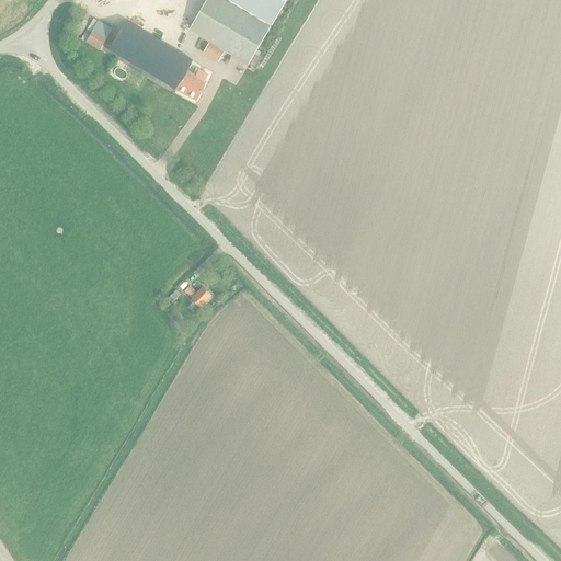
[(208,0),(191,31),(248,64),(270,26),(225,0),(208,0)]
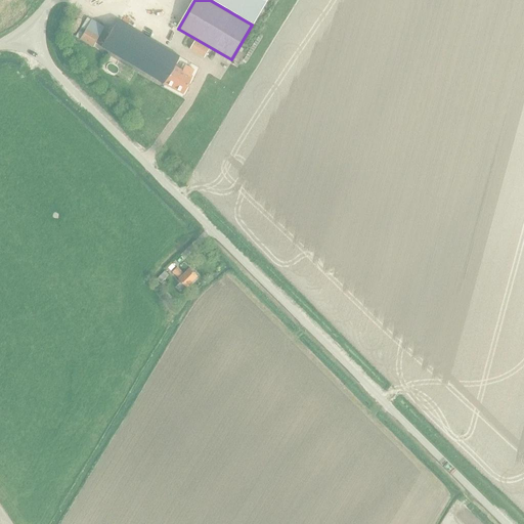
[(216,0),(254,22),(266,0),(216,0)]
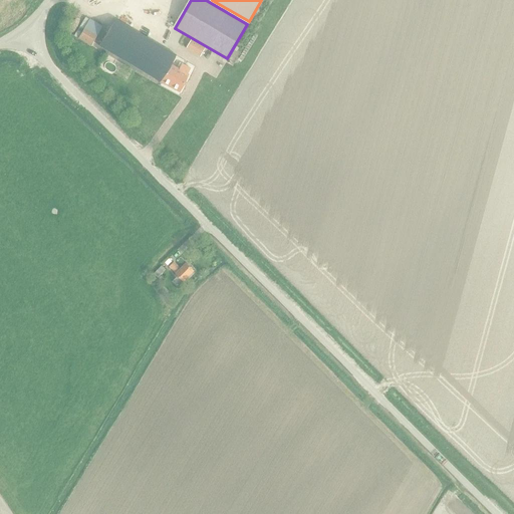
[(77,38),(90,45),(101,27),(89,19),(77,38)]
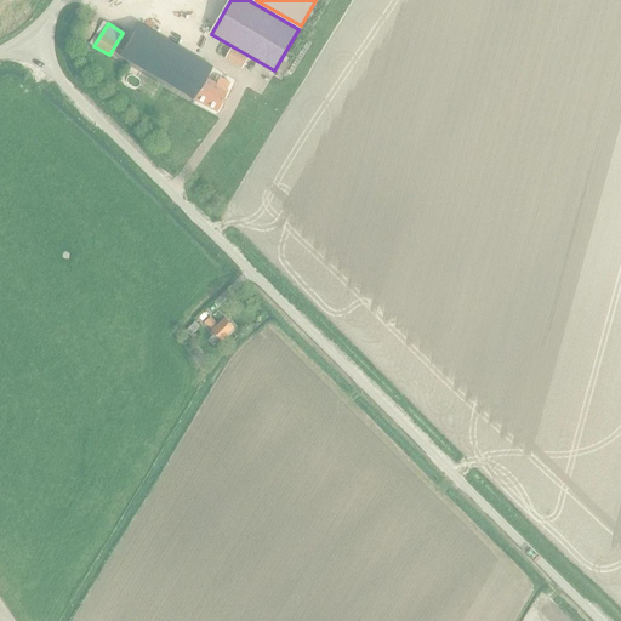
[(216,77),(214,81),(205,77),(212,67),(138,23),(119,56),(193,98),(216,110),(226,90),(229,83),(218,77),(217,77),(216,77)]
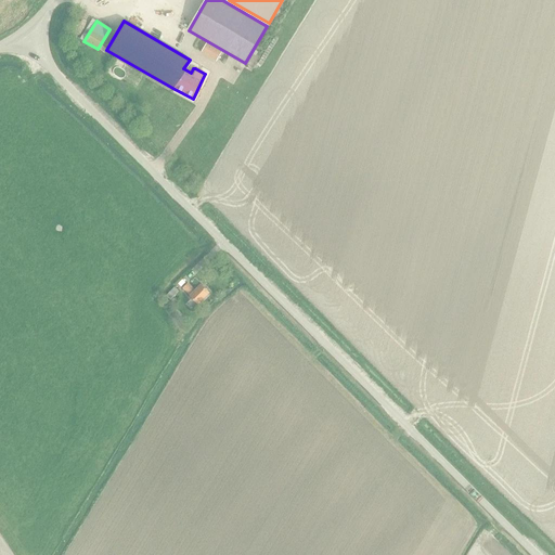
[(202,284),(195,291),(188,283),(183,287),(191,295),(190,295),(198,304),(209,292),(202,284)]
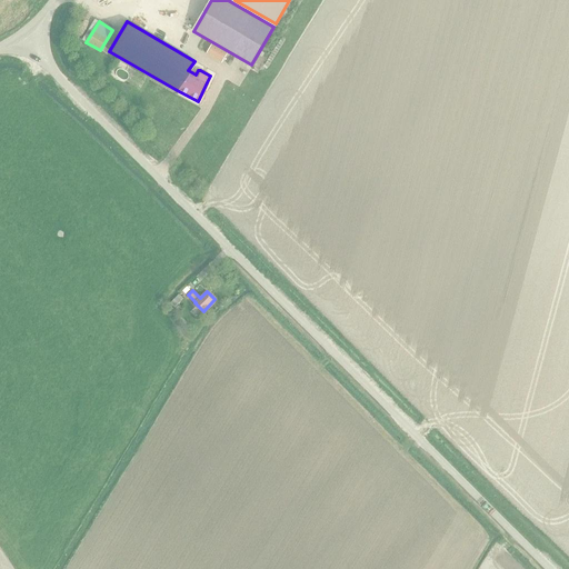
[(169,305),(173,309),(183,299),(179,295),(169,305)]
